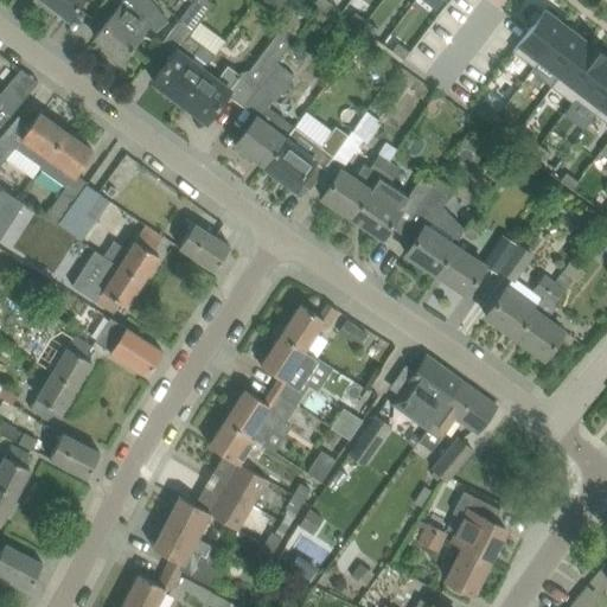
[(56,10),(69,18),(81,0),(37,0),(38,0),(53,12),(56,10)]
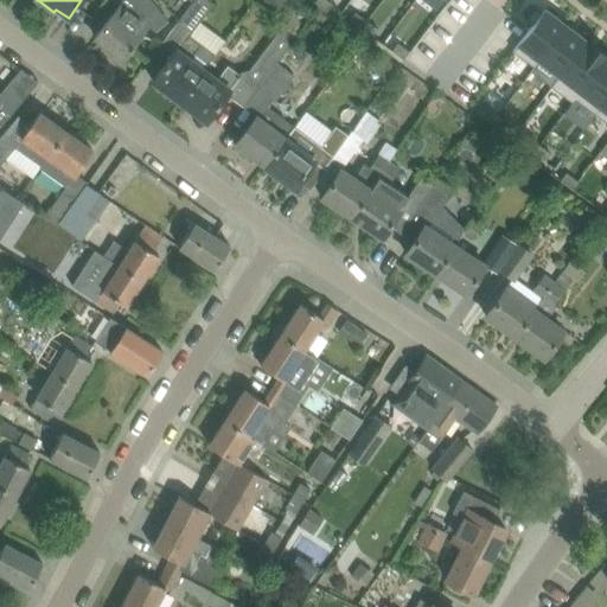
[(125,58),(149,24),(155,31),(167,21),(152,0),(151,0),(125,0),(114,16),(96,38),(125,58)]
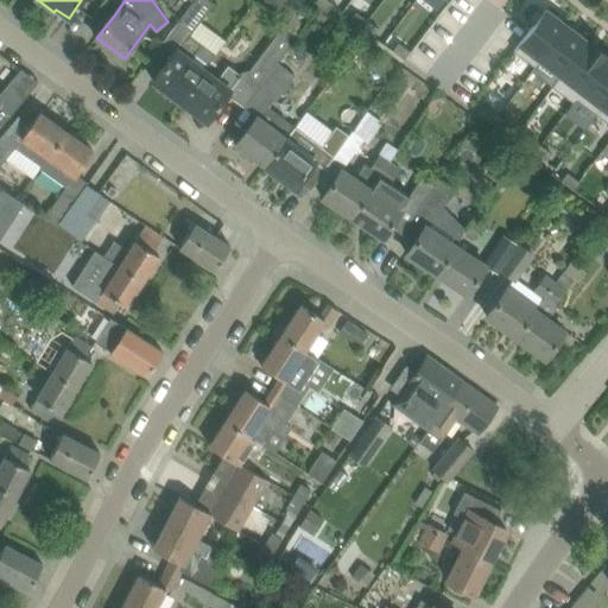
[(214,56),(188,36),(213,4),(208,0),(195,0),(179,21),(164,42),(176,51),(154,81),(181,100),(204,69),(214,56)]
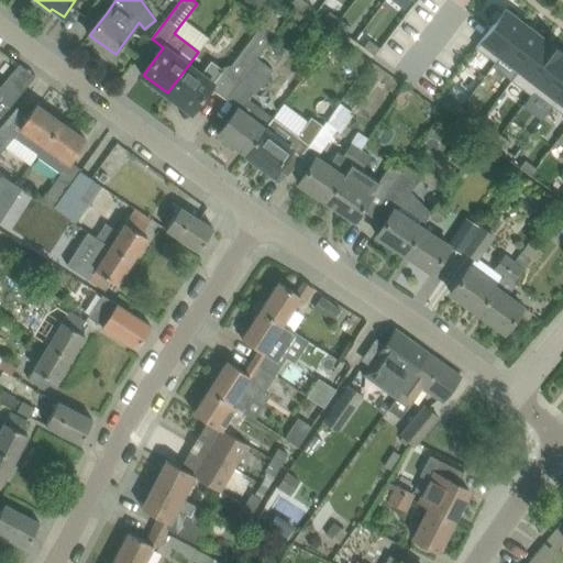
[(245,0),(262,12),(269,0),(245,0)]
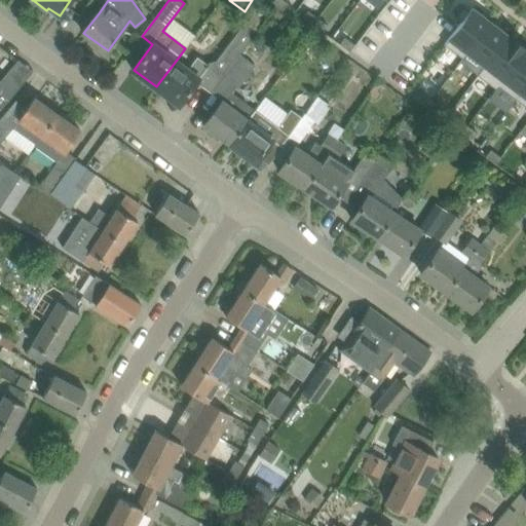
[(284,0),(274,0),(273,2),(283,9),(288,3),(284,0)]
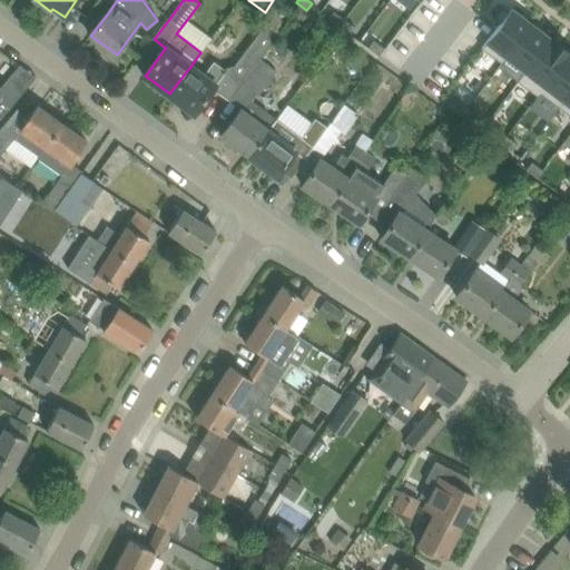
[(501,22),(482,48),(502,64),(531,25),(511,9),(510,11),(503,7),(494,18),(501,22)]
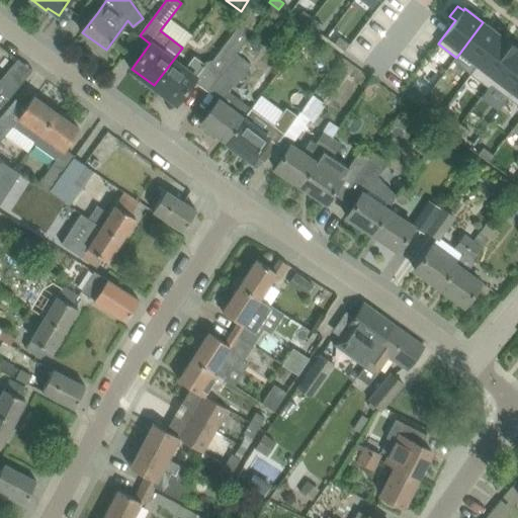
[(304,10),(298,17),(309,24),(314,17),(304,10)]
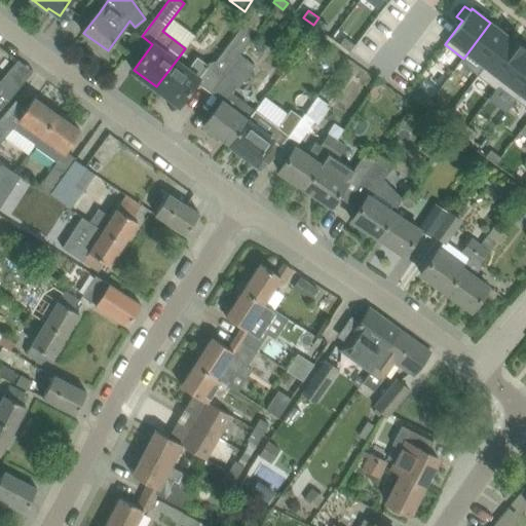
[(318,17),(313,25),(324,32),(328,25),(318,17)]
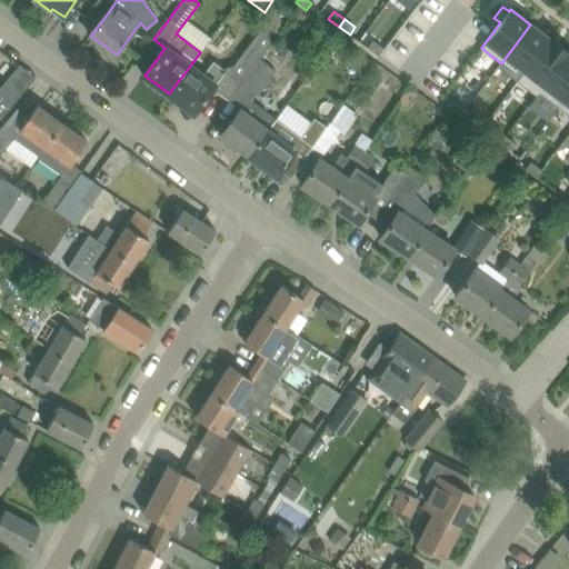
[(235,65),(216,90),(230,100),(233,96),(261,59),(281,33),(267,22),(235,65)]
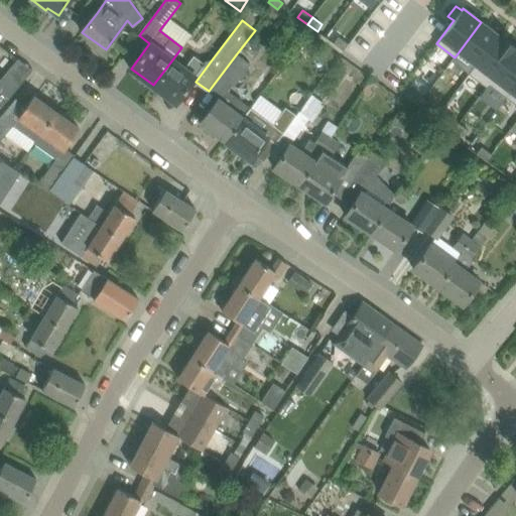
[(455,57),(452,60),(469,74),(499,35),(481,22),(455,57)]
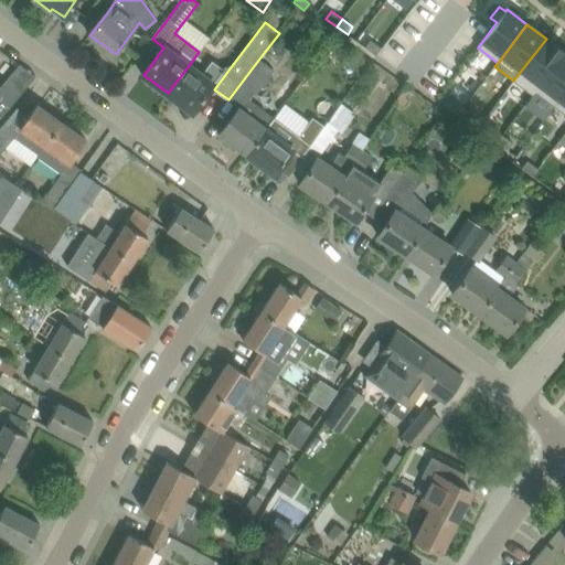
[(546,39),(513,81),(533,95),(564,53),(546,39)]
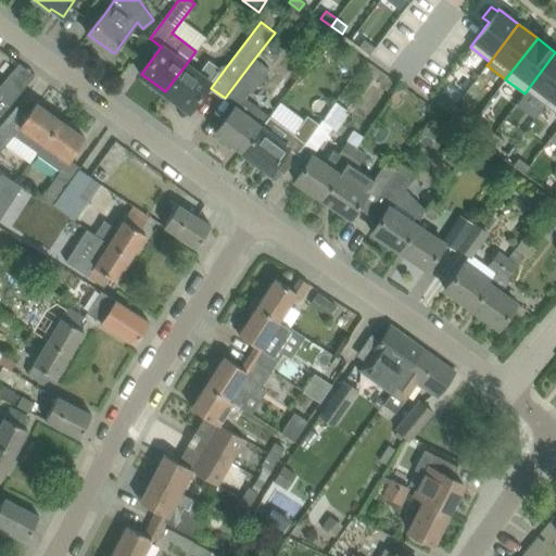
[(365,39),(359,47),(370,54),(375,47),(365,39)]
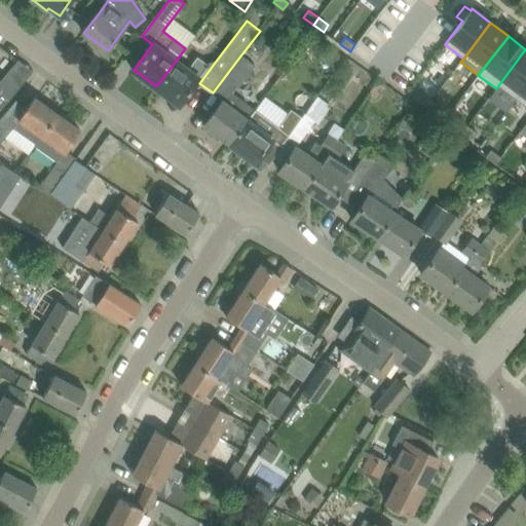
[(525,49),(496,88),(497,89),(499,85),(516,99),(525,85),(525,49)]
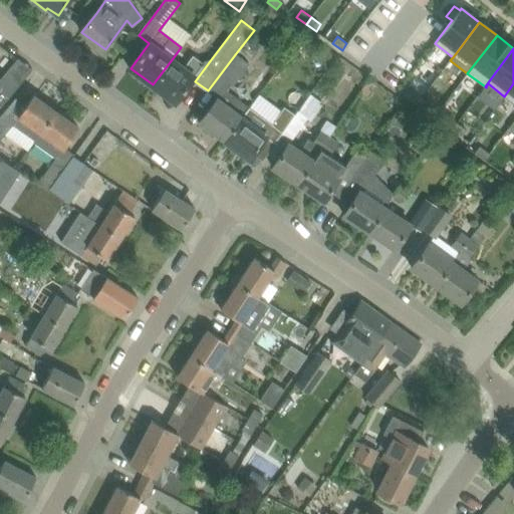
[(236,53),(211,86),(222,95),(231,84),(232,85),(249,63),(236,53)]
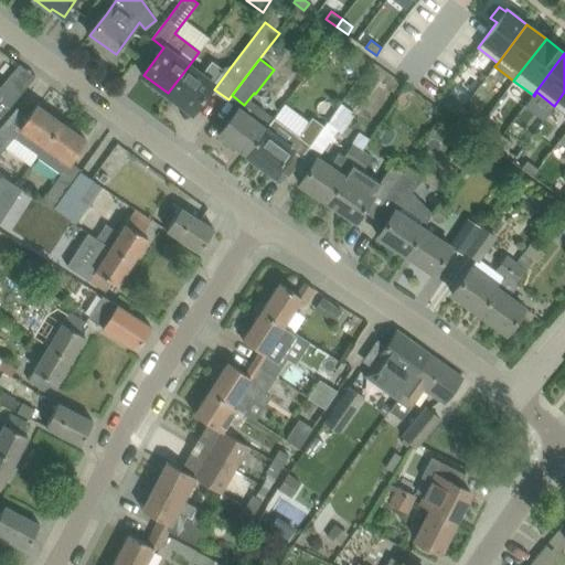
[(202,73),(190,64),(168,93),(192,112),(224,70),(212,61),(202,73)]
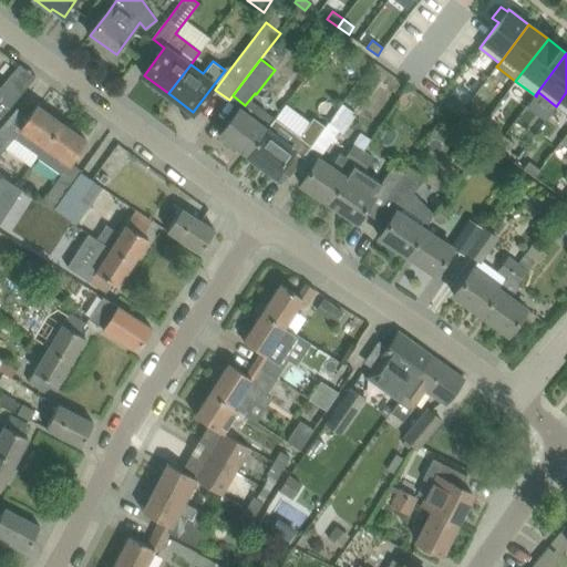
[(0,119),(21,94),(10,84),(0,96),(0,119)]
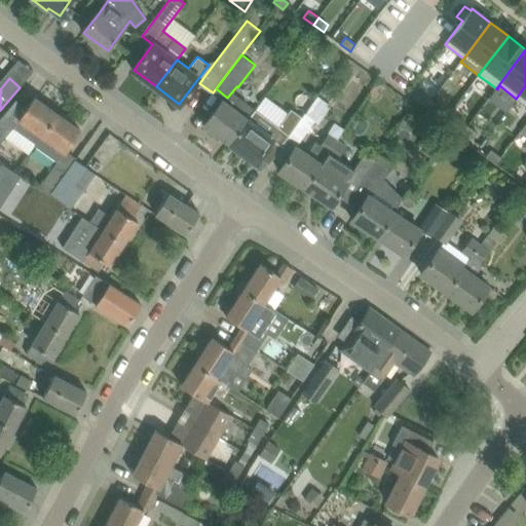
[(525,85),(516,99),(525,106),(525,85)]
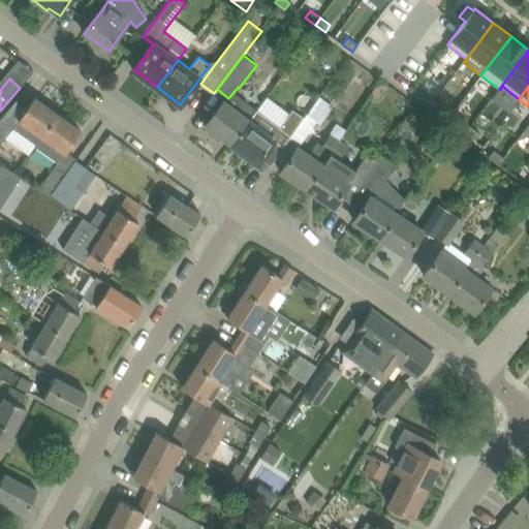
[(421,90),(415,97),(429,106),(434,100),(421,90)]
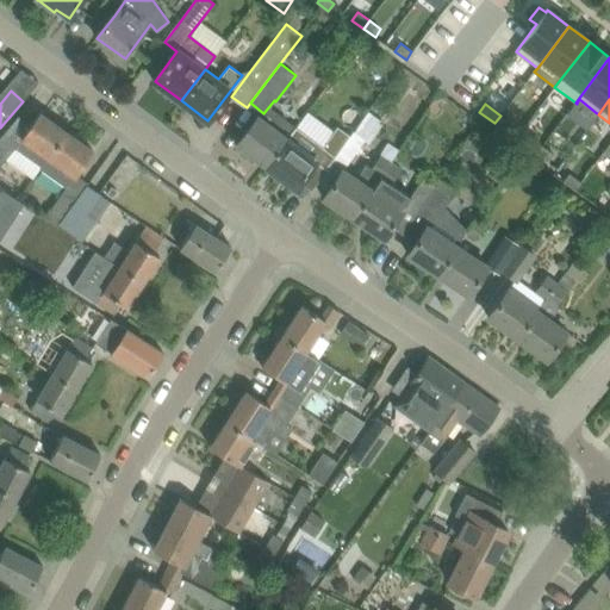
[(48,157),(67,131),(66,131),(66,128),(57,122),(54,123),(41,113),(16,147),(43,167),(49,159),(48,157)]
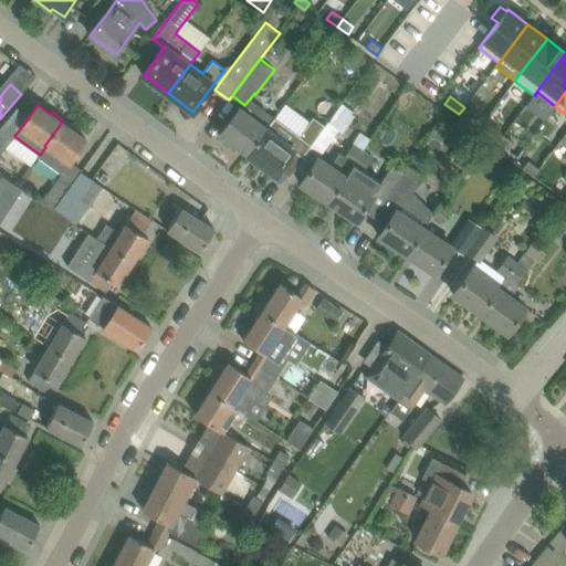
[(240,108),(221,134),(224,136),(223,142),(233,148),(237,146),(248,154),(275,117),(259,105),(251,116),(240,108)]
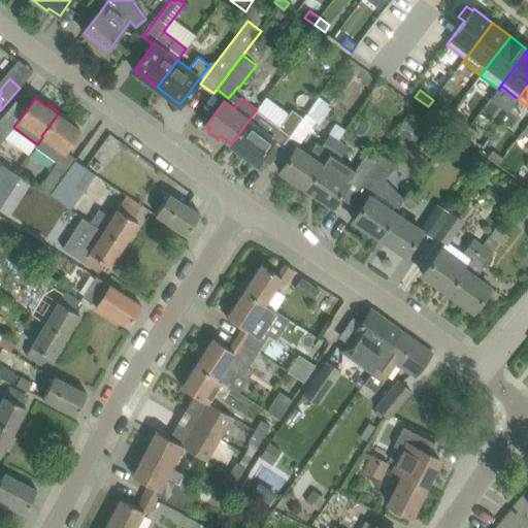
[(433,100),(428,106),(438,114),(443,107),(433,100)]
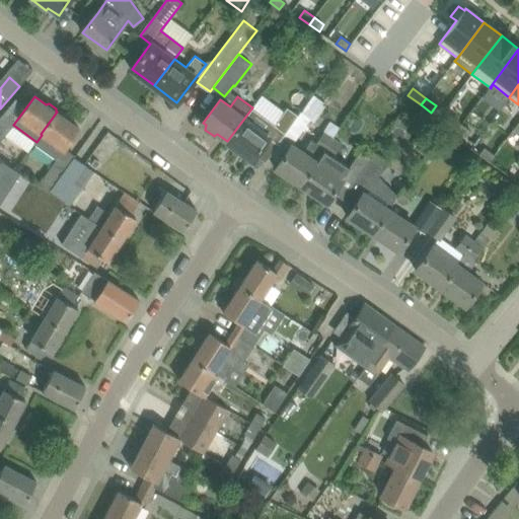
[(252,107),(227,141),(251,159),(269,137),(278,144),(285,134),(286,133),(276,125),(252,107)]
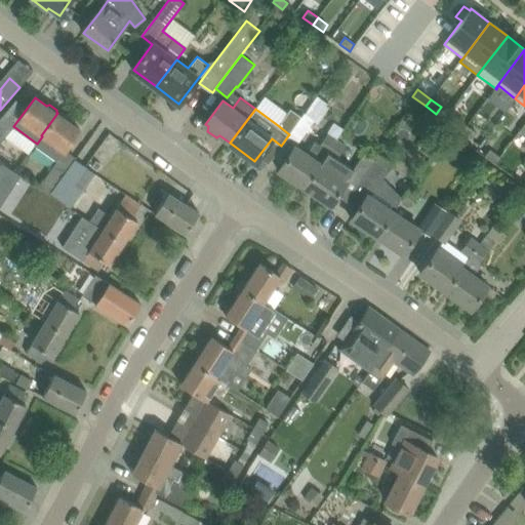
[(290,111),(279,126),(289,134),(300,118),(290,111)]
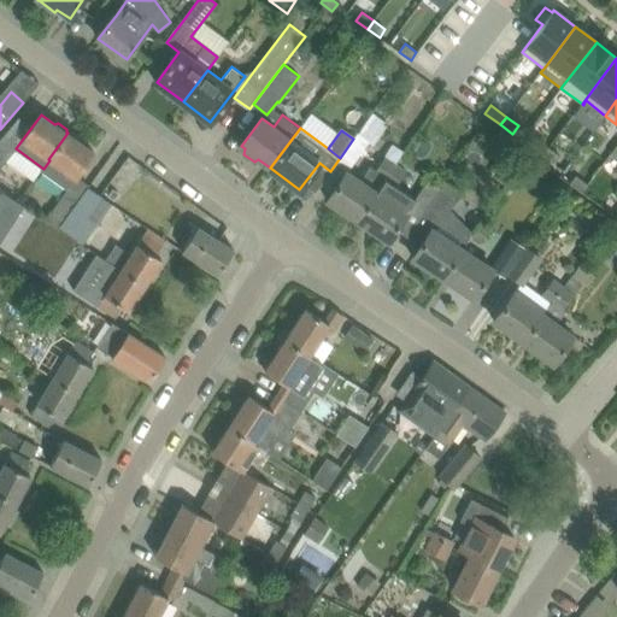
[(69,134),(68,133),(48,159),(50,160),(43,169),(69,187),(75,178),(80,171),(94,152),(81,142),(81,139),(72,133),(69,134)]
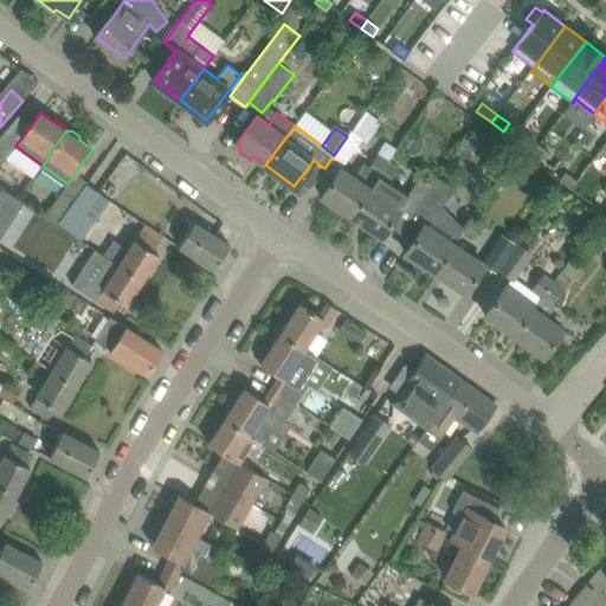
[(334,155),(333,156),(345,166),(362,140),(350,131),(347,136),(334,155)]
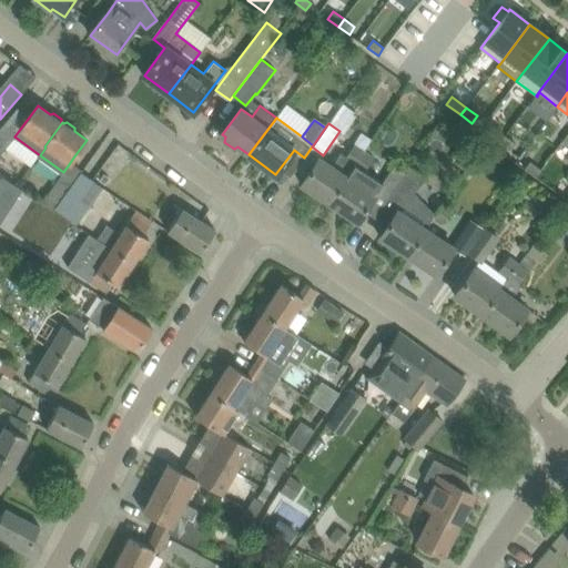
[(0,154),(14,137),(2,128),(0,130),(0,154)]
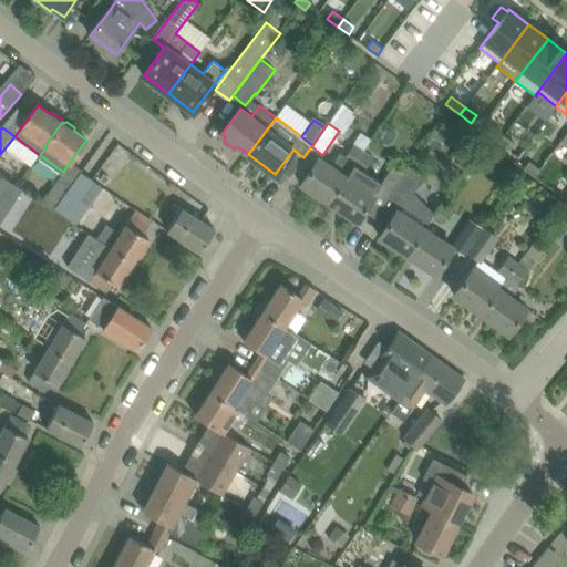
[(493,127),(487,135),(498,143),(504,135),(493,127)]
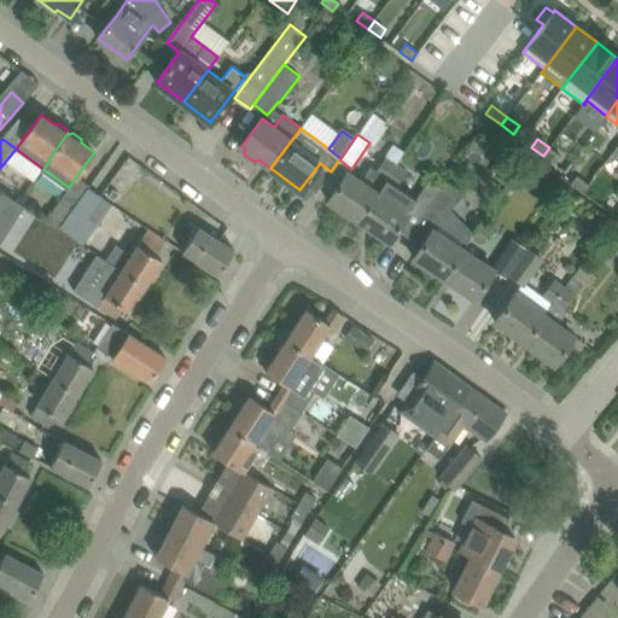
[(549,147),(543,156),(555,164),(561,156),(549,147)]
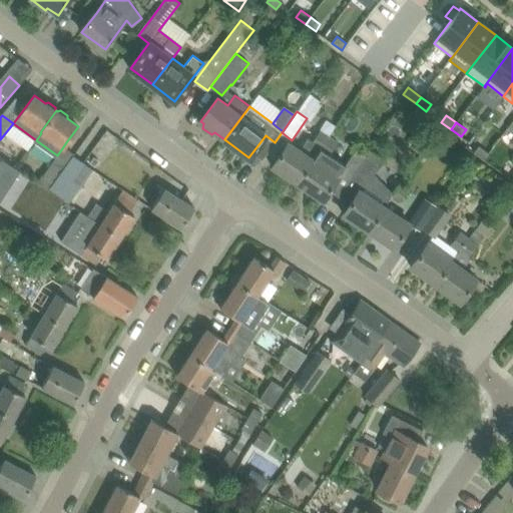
[(284,149),(273,166),(298,183),(314,159),(330,135),(321,129),(313,140),(309,137),(300,149),(289,142),(284,149)]
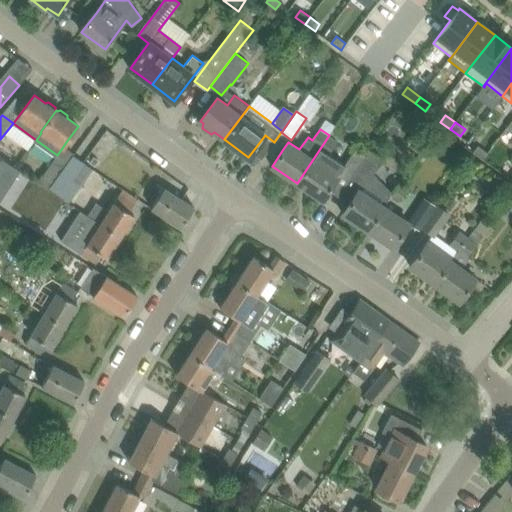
[(341,193),(366,156),(355,149),(344,165),(330,155),(339,141),(329,135),(313,159),(297,183),(322,200),(331,187),(341,193)]
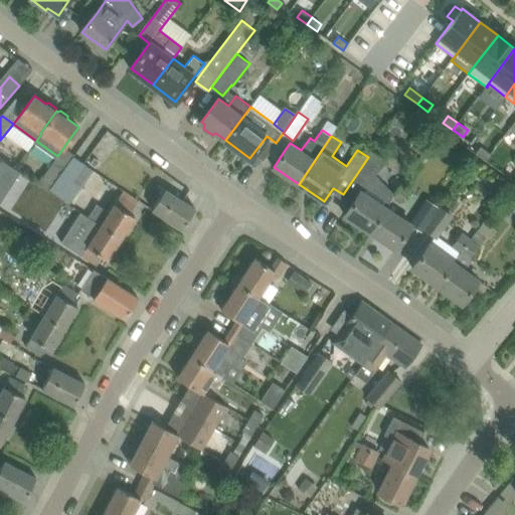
[(481,146),(476,153),(485,160),(490,154),(481,146)]
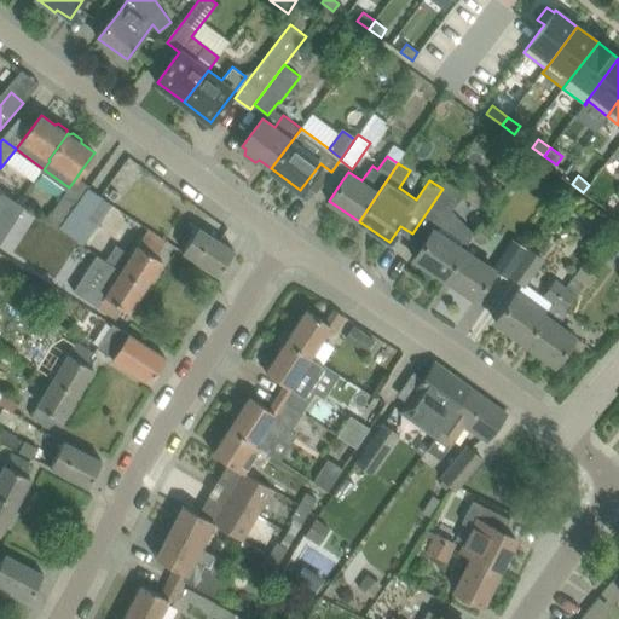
[(474,232),(452,210),(464,192),(447,181),(443,189),(412,233),(426,242),(415,258),(445,278),(464,249),(464,248),(470,238),(474,232)]
